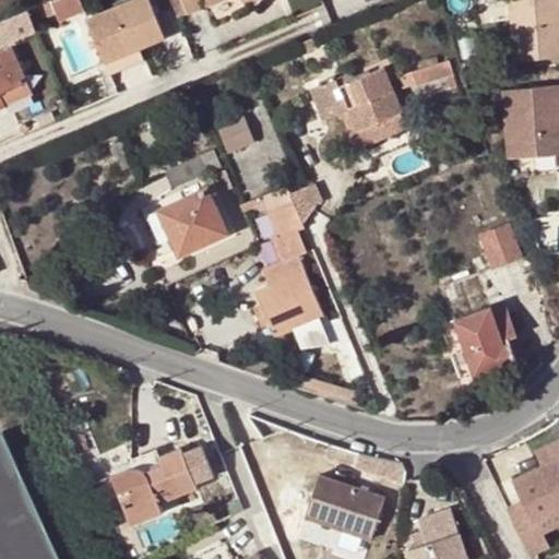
[(75,0),(55,0),(48,2),(52,14),(56,22),(81,12),(75,0)]
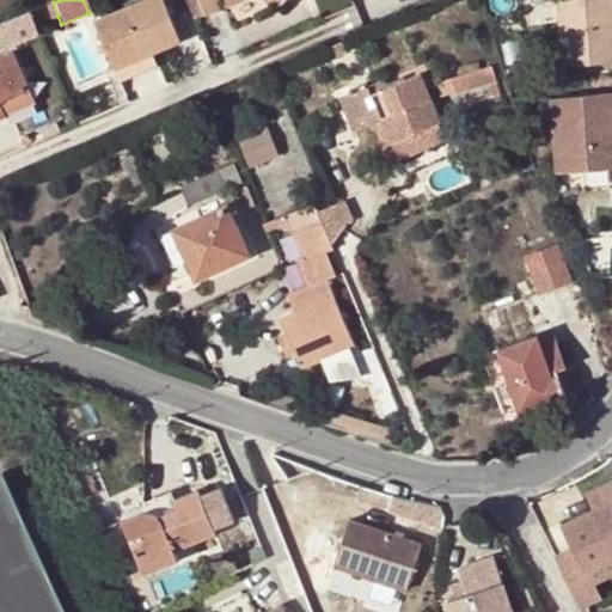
[(144,0),(91,22),(111,69),(151,54),(178,42),(160,0),(144,0)]
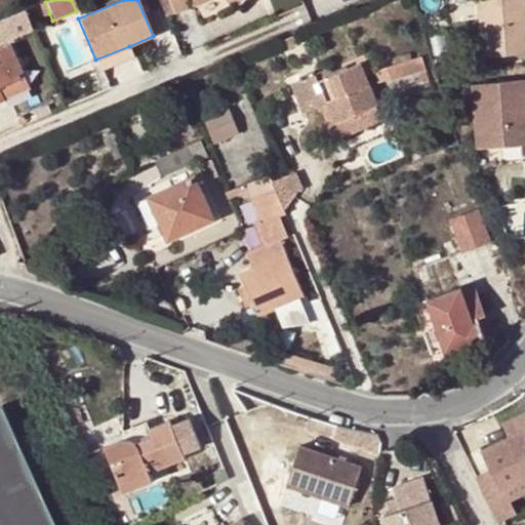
[(168,0),(174,14),(210,0),(168,0)]
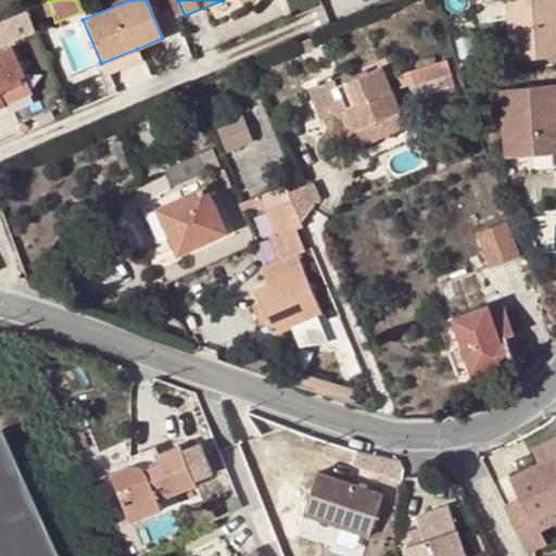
[(555,23),(554,0),(508,0),(514,59),(555,54),(555,23)]
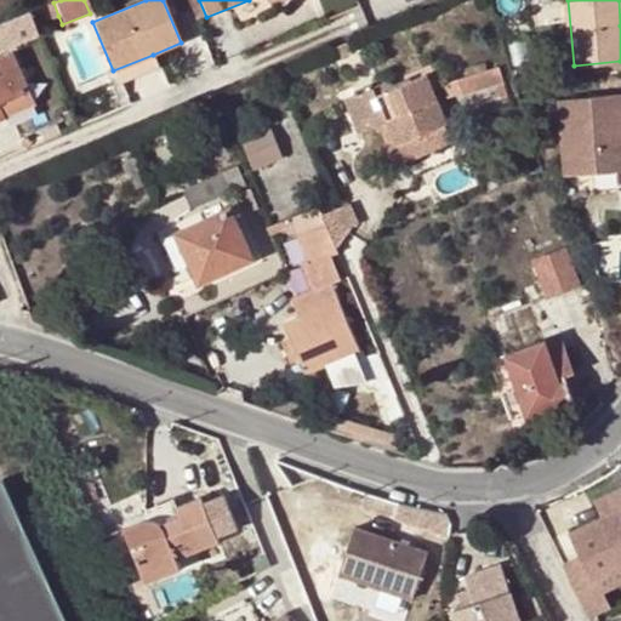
[(53,3),(29,12),(34,26),(58,16),(53,3)]
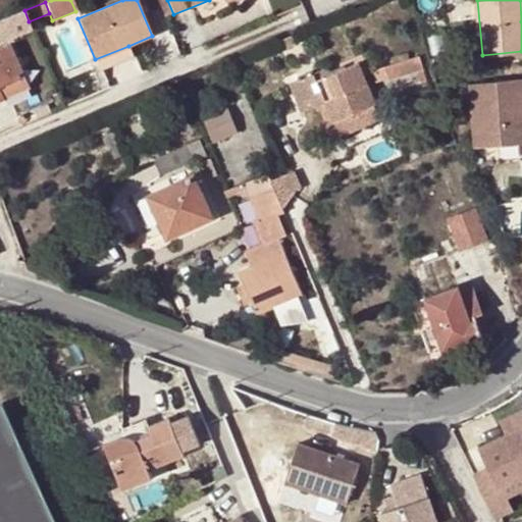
[(24,10),(8,16),(0,19),(0,41),(31,28),(29,21),(24,10)]
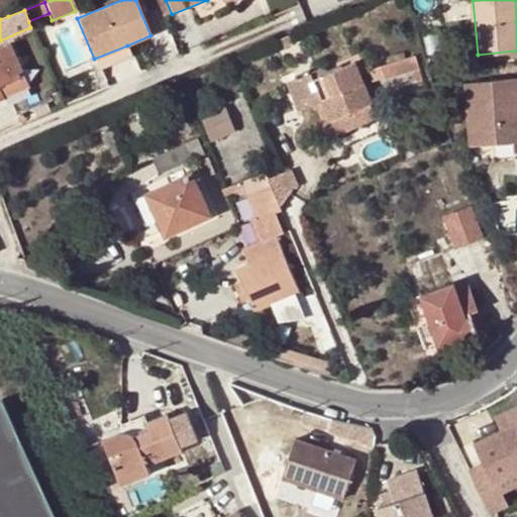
[(294,38),(279,44),(282,53),(297,45),(294,38)]
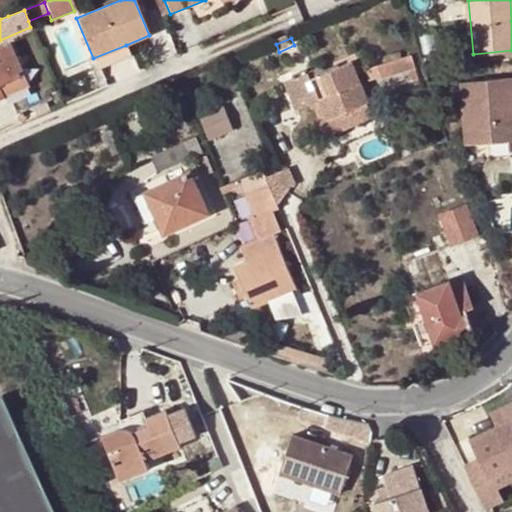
[(9,43),(0,47),(0,96),(2,95),(0,90),(0,81),(22,72),(9,43)]
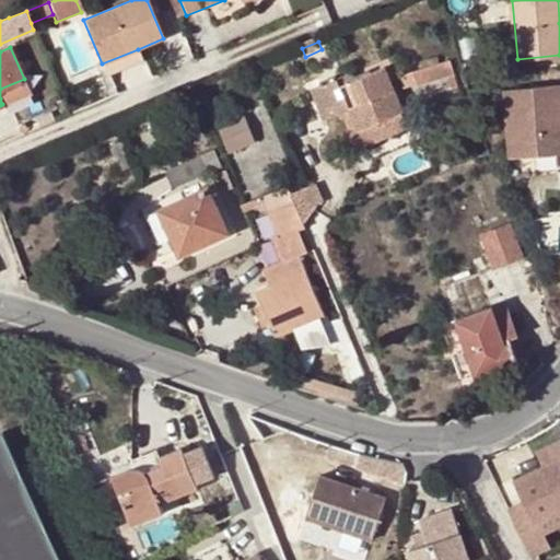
[(142,60),(138,49),(102,63),(107,74),(142,60)]
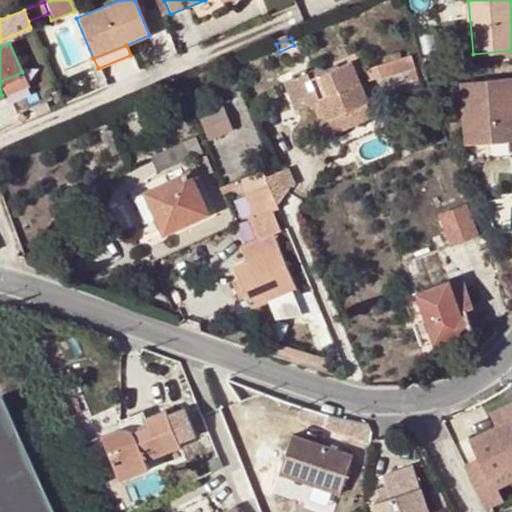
[(413,65),(409,53),(375,63),(379,75),(413,65)]
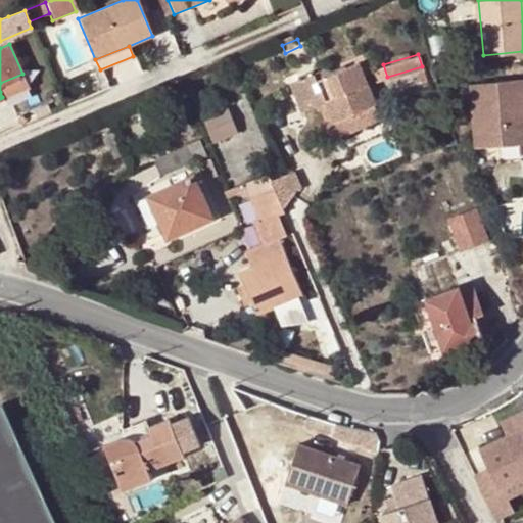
[(333,119),(372,102),(374,101),(357,60),(330,72),(316,78),(313,70),(288,81),(296,100),(311,94),(315,103),(325,99),(333,119)]
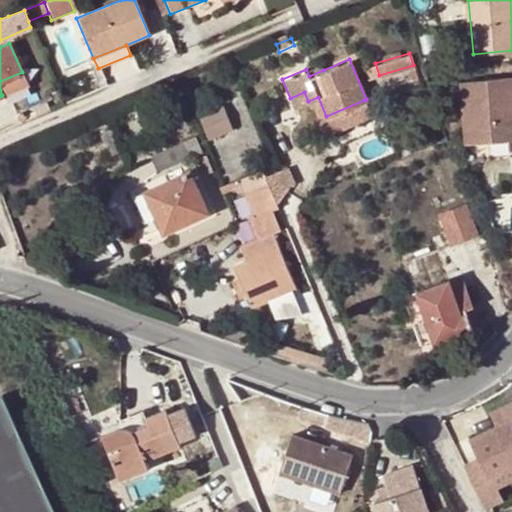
[(320,63),(306,69),(309,76),(323,70),(320,63)]
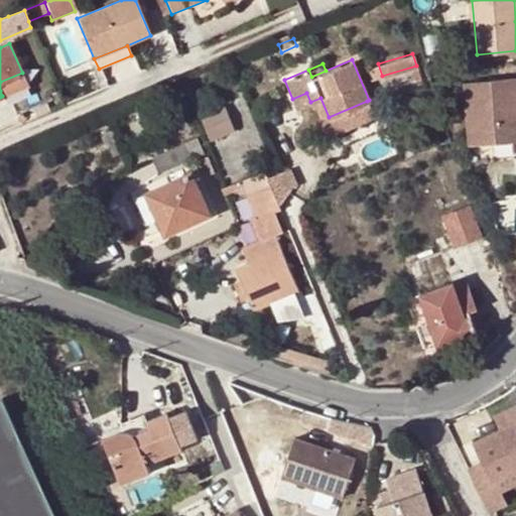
[(382,76),(378,63),(366,68),(369,80),(382,76)]
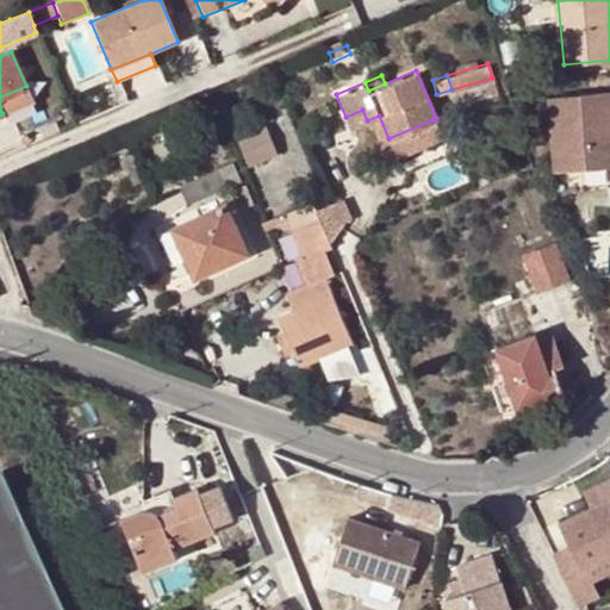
[(0,97),(0,107),(2,113),(32,100),(26,86),(0,97)]
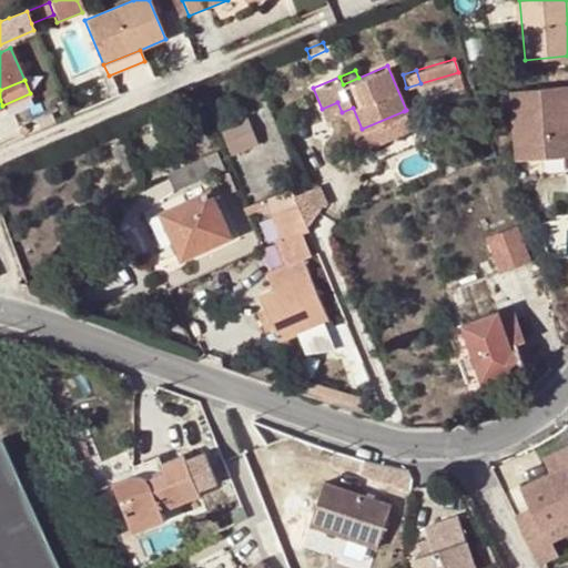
[(567,156),(567,85),(508,92),(515,161),(567,156)]
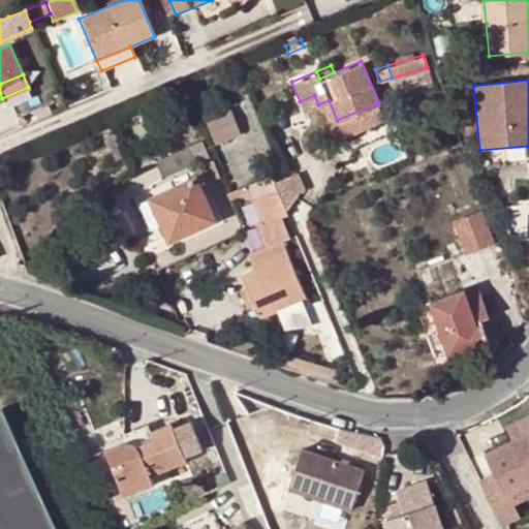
[(179,88),(168,92),(173,102),(183,98),(179,88)]
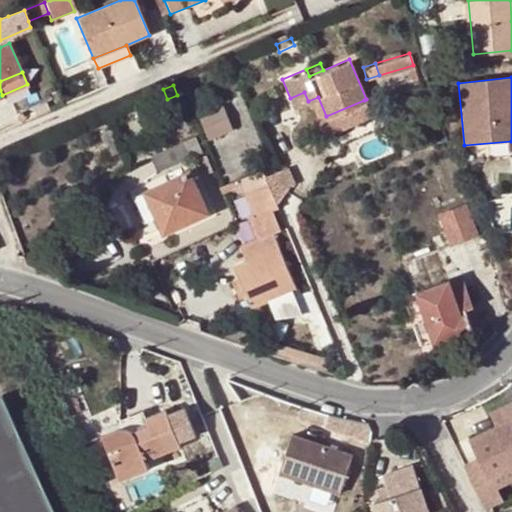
[(290,98),(294,107),(308,101),(304,92),(290,98)]
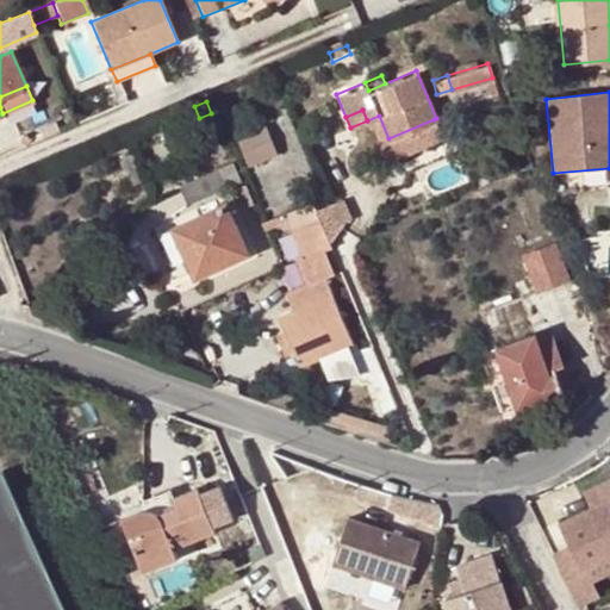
[(0,147),(14,141),(5,118),(0,119),(0,147)]
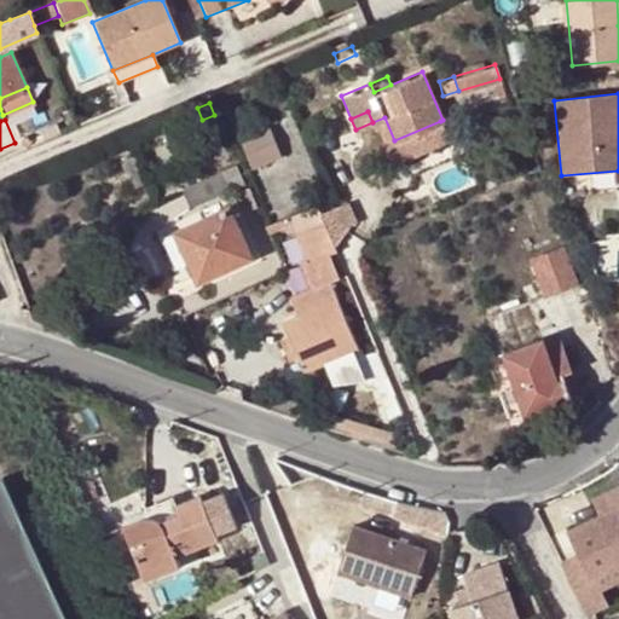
[(440,121),(394,140),(401,157),(447,137),(440,121)]
